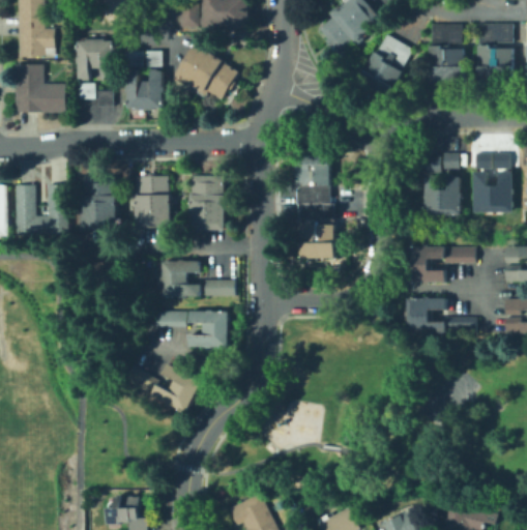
[(17,0),(18,25),(44,25),(44,0),(17,0)]
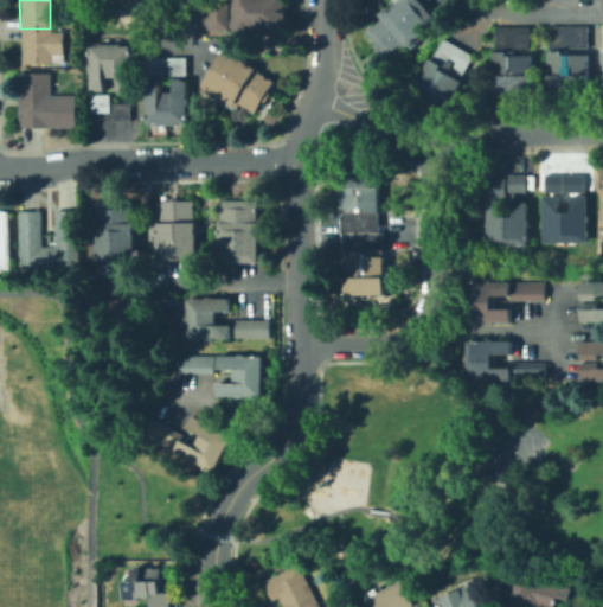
[(231,36),(230,0),(283,0),(284,34),(231,36)]
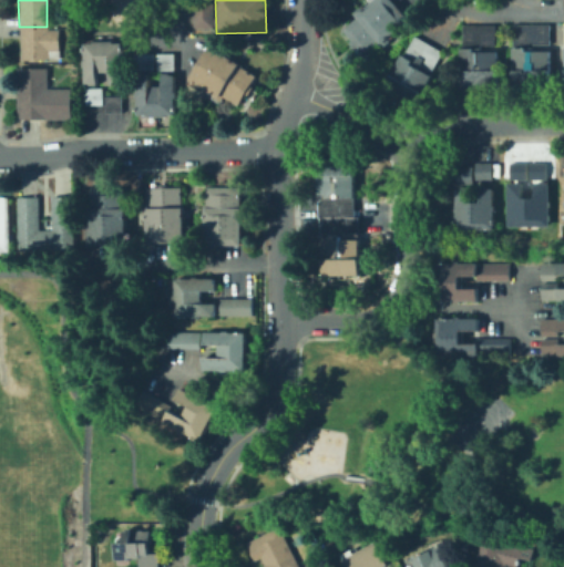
[(390,0),(407,19),(379,44),(378,42),(362,57),(340,30),(356,17),(355,16),(371,0),(390,0)]
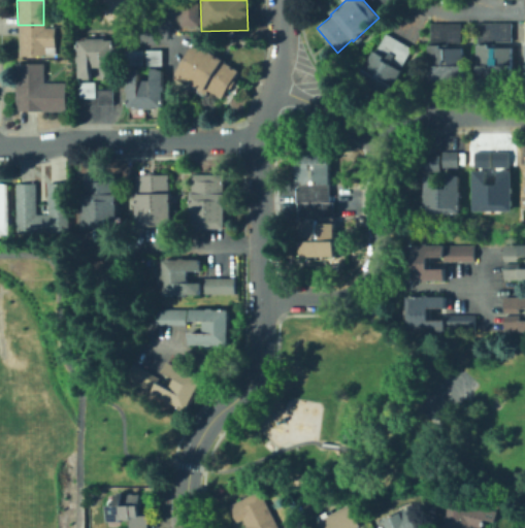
[(428,25),(458,24),(459,42),(428,43),(428,25)]
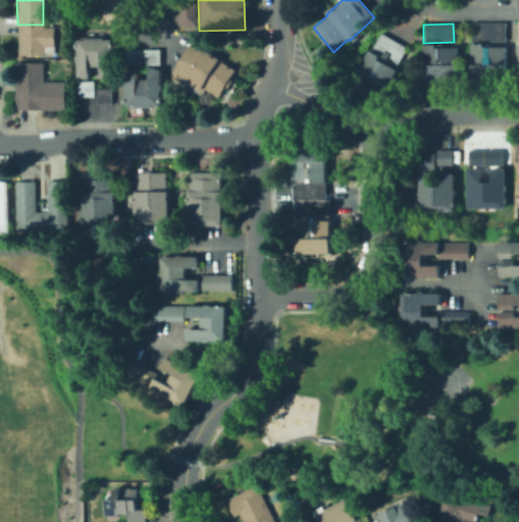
[(469,23),(504,23),(504,42),(469,42),(469,23)]
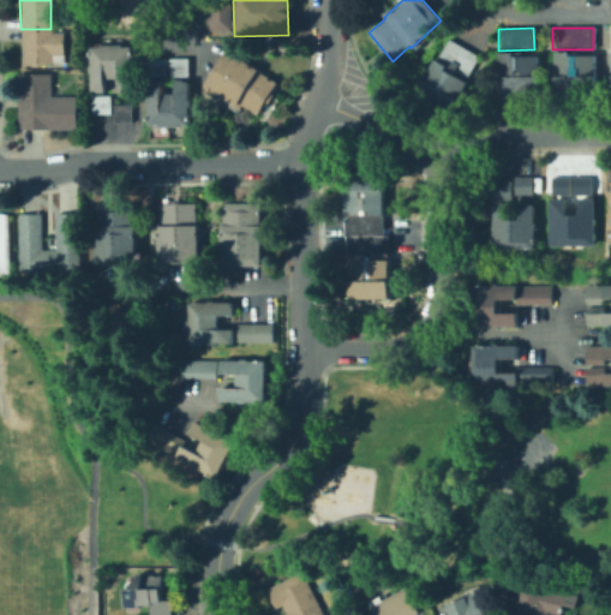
[(21,29),(51,29),(51,33),(63,33),(63,55),(51,55),(51,66),(21,66),(21,29)]
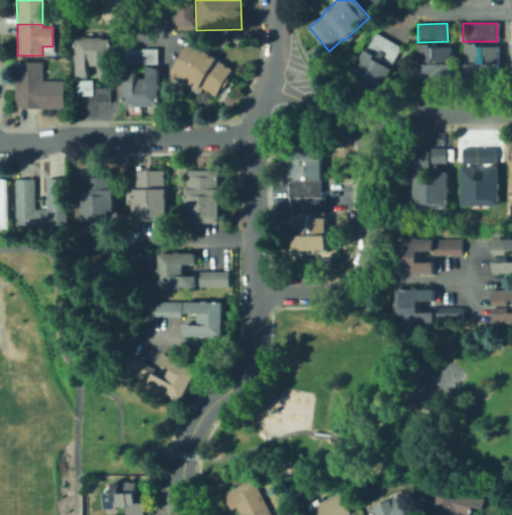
[(400,47),(388,67),(390,68),(374,97),(345,80),(362,50),(364,50),(374,32),(400,47)]
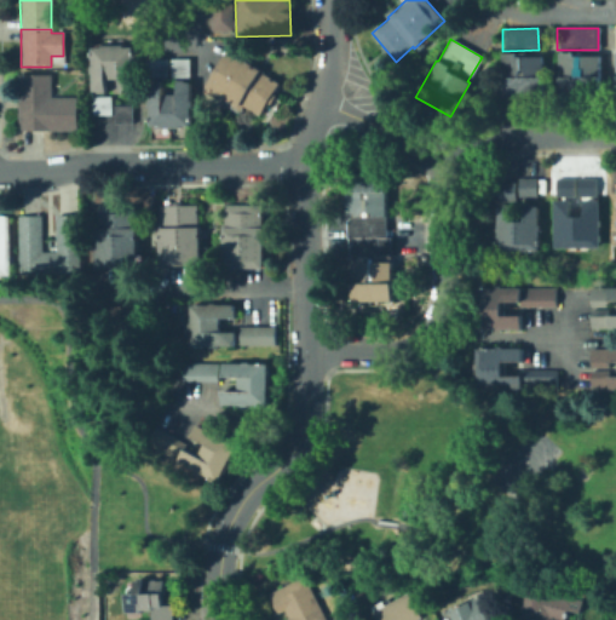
[(99,47),(101,46),(126,46),(126,47),(133,47),(132,95),(117,93),(117,80),(104,80),(104,93),(90,93),(90,47),(99,47)]
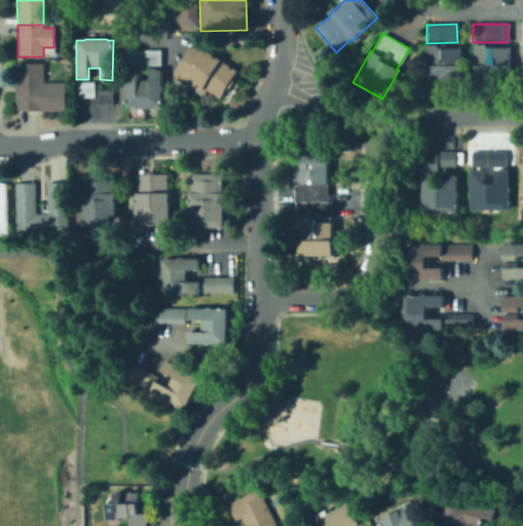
[(236,71),(219,99),(203,88),(201,91),(174,74),(194,42),(216,55),(224,61),(223,63),(236,71)]
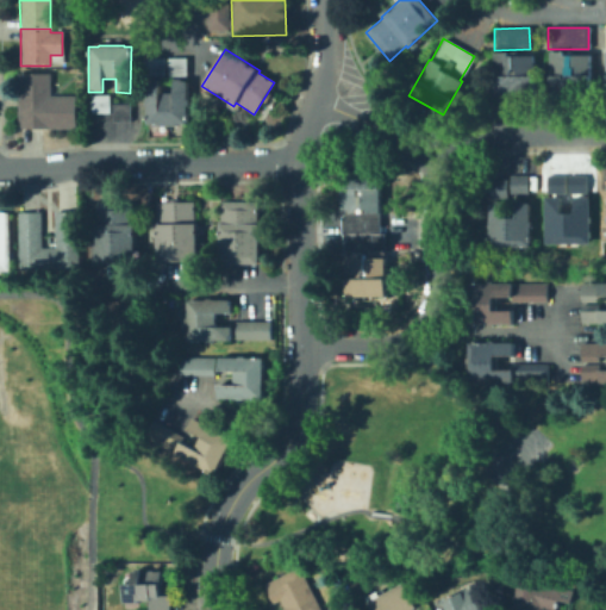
[(514,57),(531,57),(531,76),(532,76),(531,97),(492,95),(492,78),(492,53),(506,53),(506,57),(510,57),(510,69),(505,69),(505,75),(514,75),(514,57)]
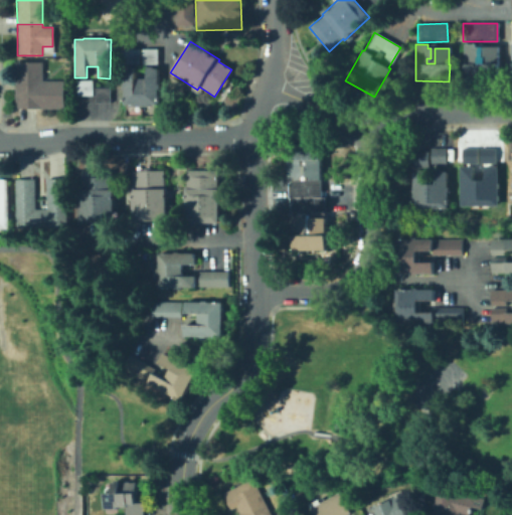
[(463,44),(475,44),(475,47),(497,47),(497,64),(496,81),(463,80),(464,65),(463,65),(463,44)]
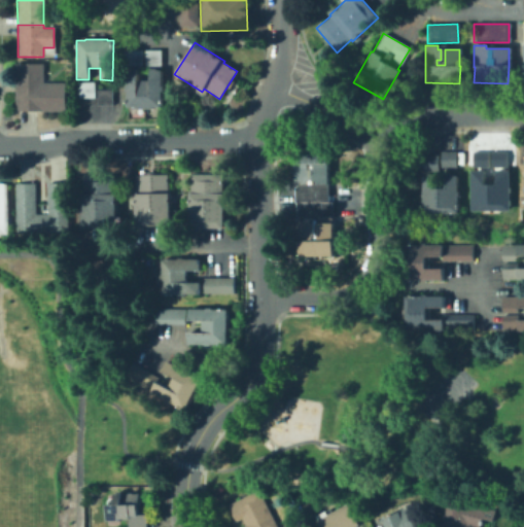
[(160,66),(144,66),(144,50),(160,50),(160,66)]
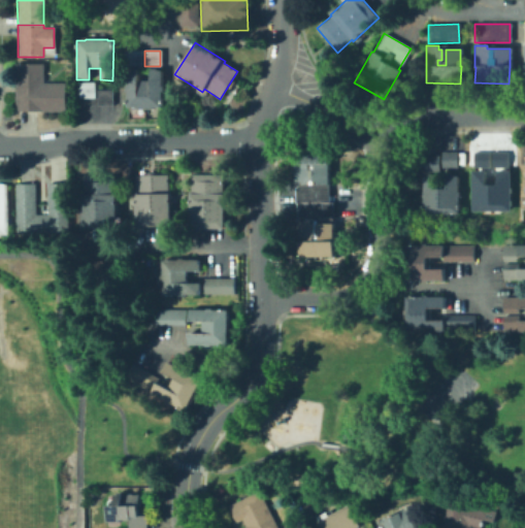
[(127,66),(127,52),(141,52),(141,66),(127,66)]
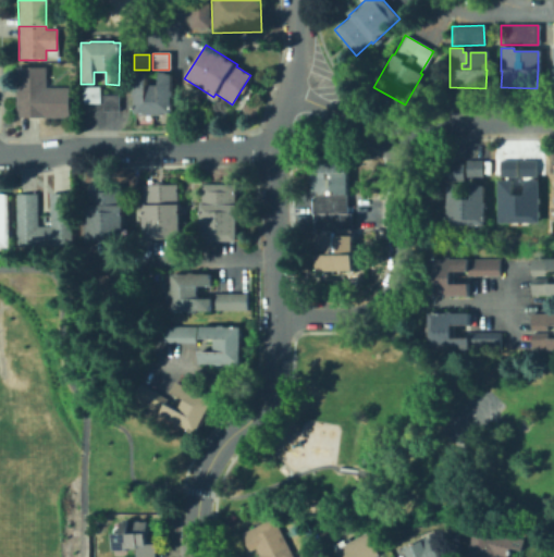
[(69,115),(69,118),(15,118),(15,67),(45,67),(45,88),(69,88),(68,108),(72,108),(72,115),(69,115)]
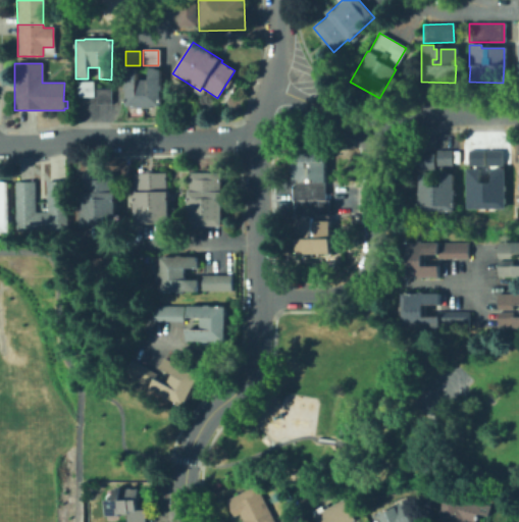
[(123,68),(137,68),(137,81),(148,81),(148,68),(159,68),(159,81),(160,81),(159,107),(124,107),(124,84),(123,84),(123,68)]
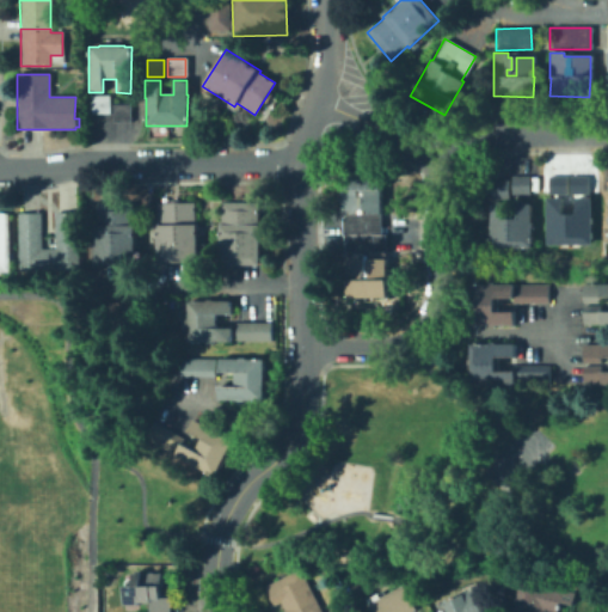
[(91,114),(91,97),(109,97),(109,114),(91,114)]
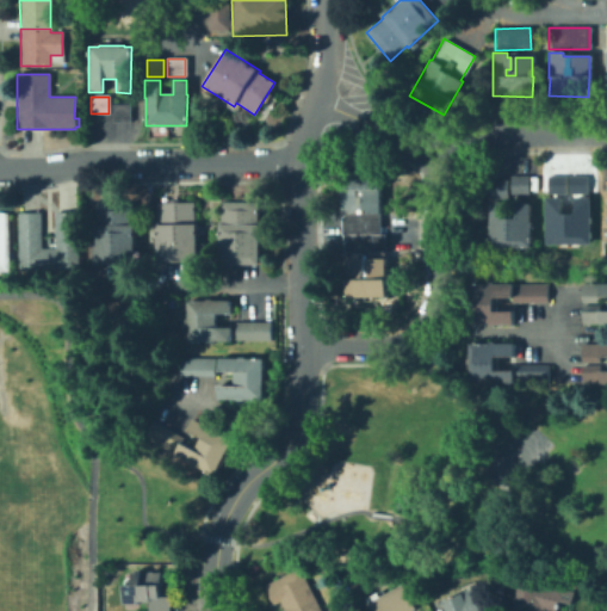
[(111,123),(111,104),(129,104),(129,122),(111,123)]
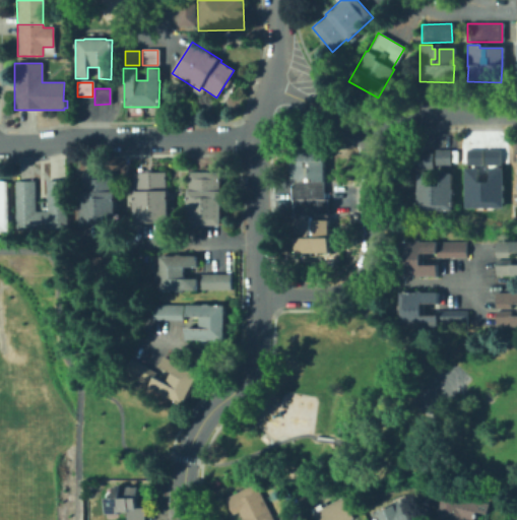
[(323,145),(324,199),(327,199),(328,253),(294,253),(294,200),(291,200),(291,185),(293,185),(293,178),(288,179),(288,145),(323,145)]
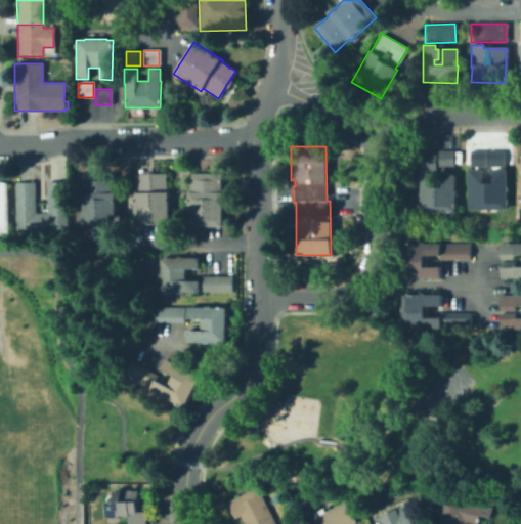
[(437,151),(452,151),(452,167),(437,167),(437,151)]
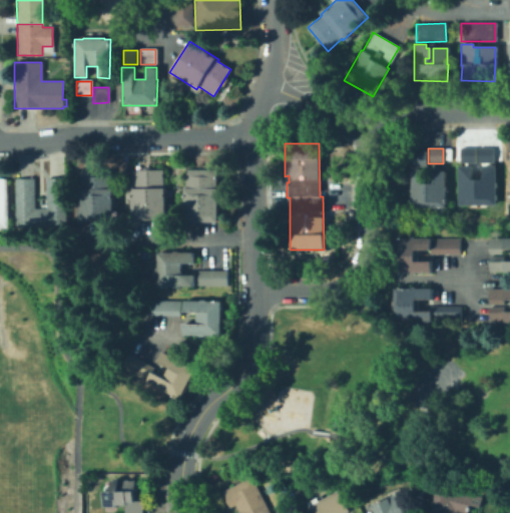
[(459,148),(474,148),(474,163),(459,163),(459,148)]
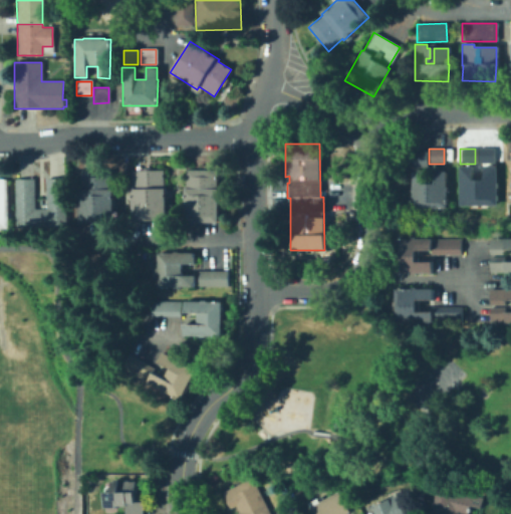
[(478,149),(493,149),(493,164),(478,164),(478,149)]
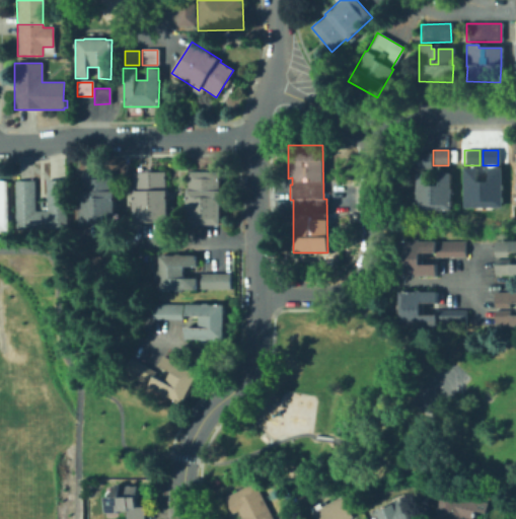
[(415,154),(430,154),(430,169),(415,169),(415,154)]
